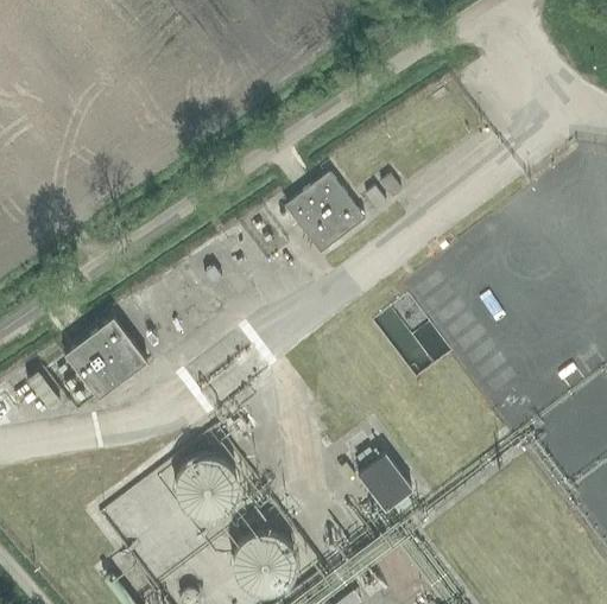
[(286,205),(321,252),(366,218),(330,172),(286,205)]
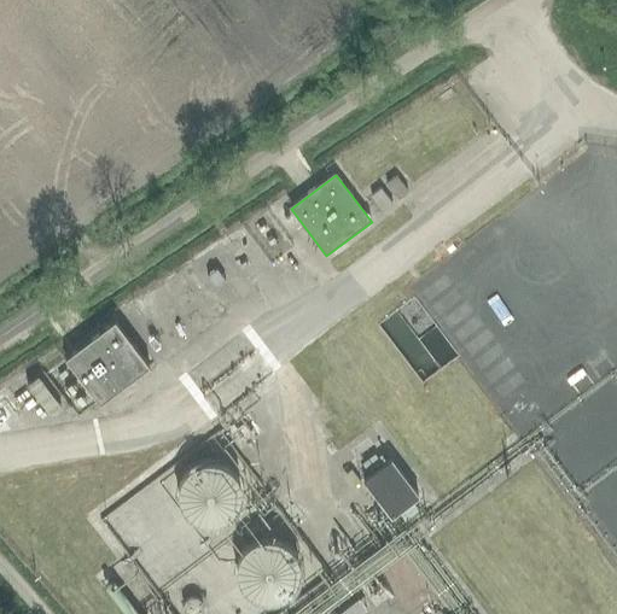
[(397,179),(388,186),(400,202),(409,194),(397,179)]
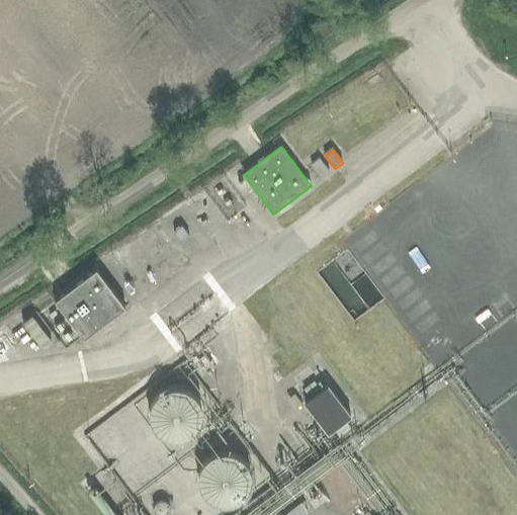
[(321,160),(312,166),(322,180),(331,173),(321,160)]
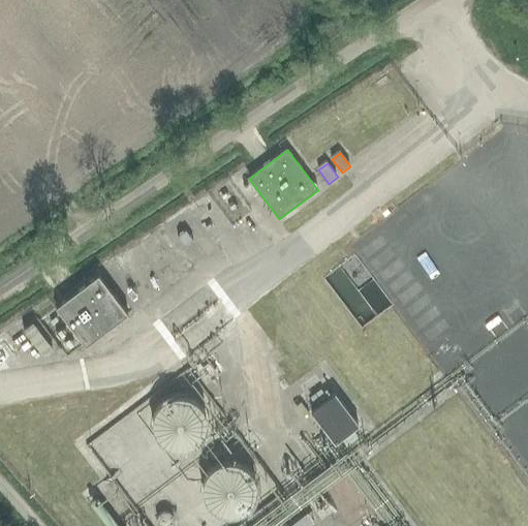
[(229,207),(235,214),(239,211),(235,204),(229,207)]
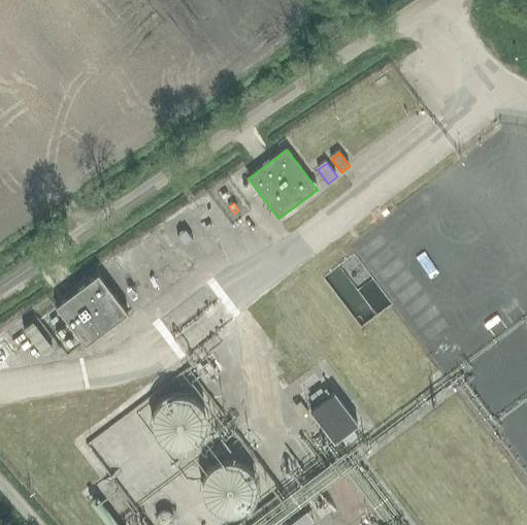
[(188,232),(178,237),(186,248),(194,241),(188,232)]
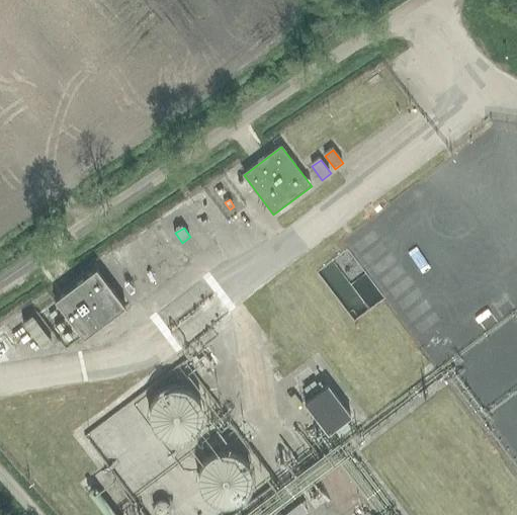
[(97,271),(56,301),(82,339),(124,309),(97,271)]
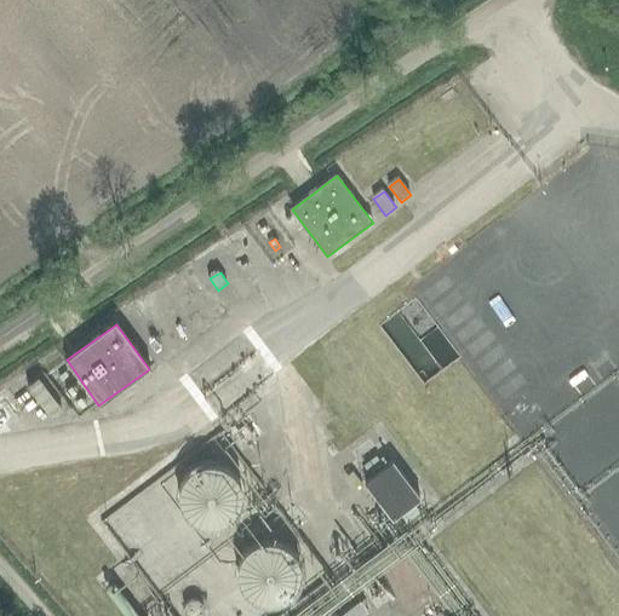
[(445,334),(429,346),(448,370),(464,358),(445,334)]
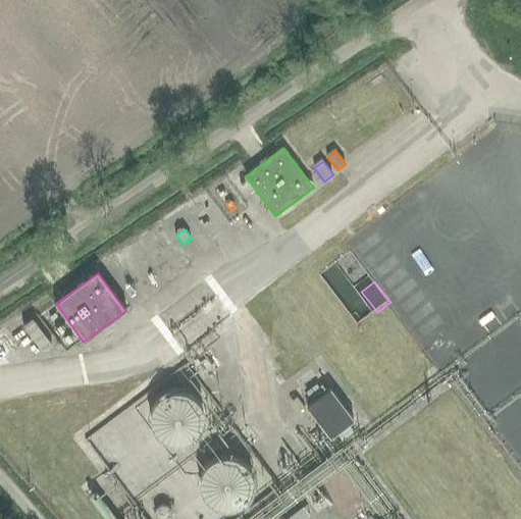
[(331,438),(356,421),(332,390),(308,408),(331,438)]
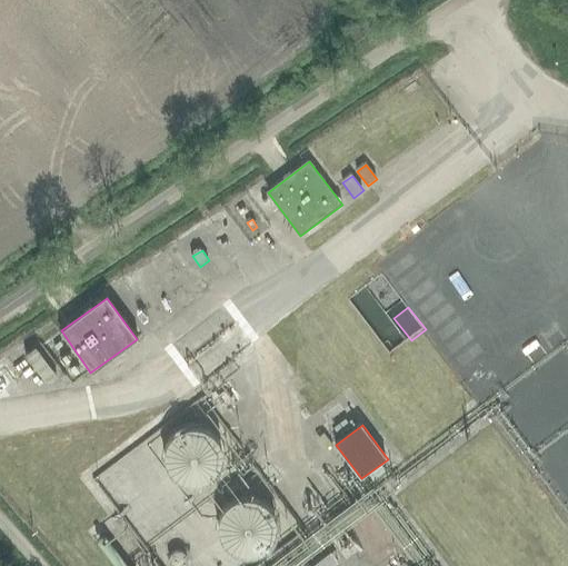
[(168,442),(165,456),(169,470),(180,482),(196,485),(210,480),(220,469),(223,454),(219,439),(208,429),(193,426),(179,430),(168,442)]
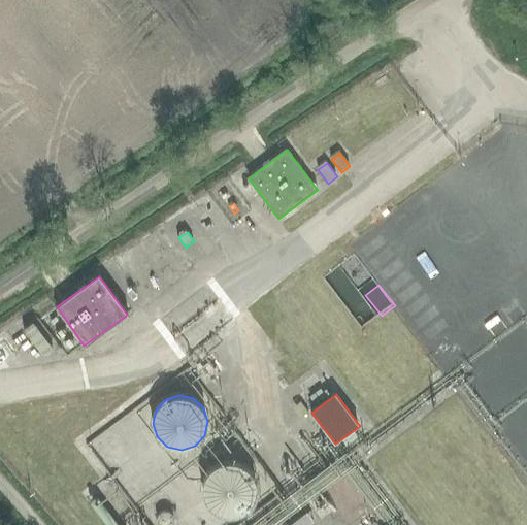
[(294,409),(301,419),(308,413),(301,403),(294,409)]
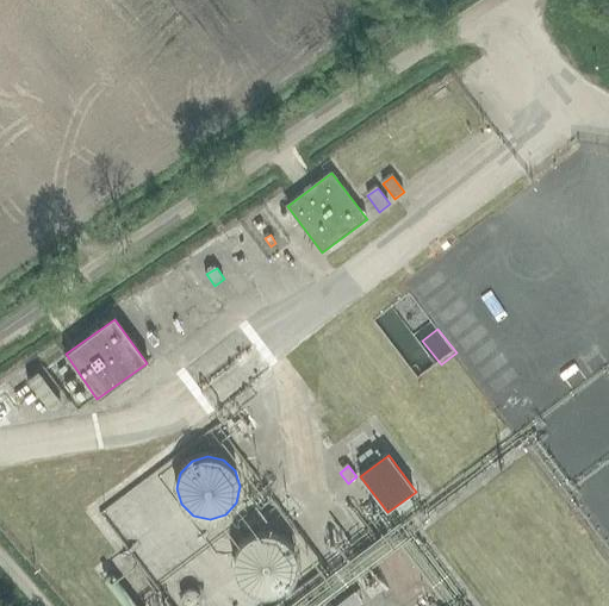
[(137,489),(107,514),(132,545),(150,531),(142,520),(155,511),(137,489)]
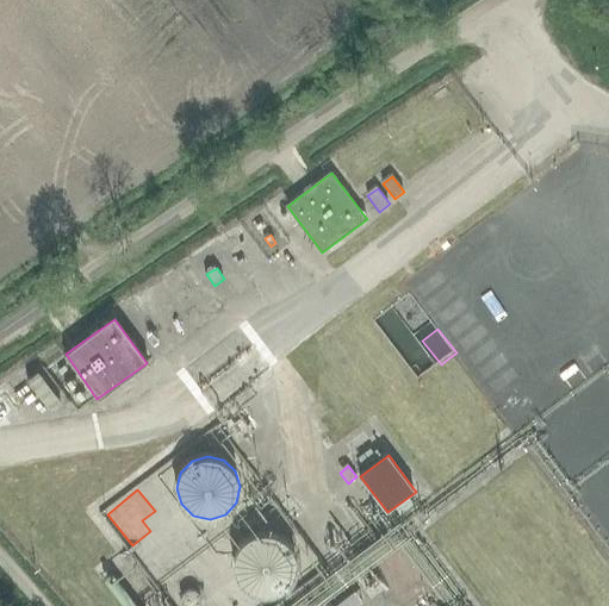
[(254,535),(240,547),(235,563),(240,580),(253,592),(269,595),(286,588),(296,573),(297,556),(287,541),(272,532),(254,535)]
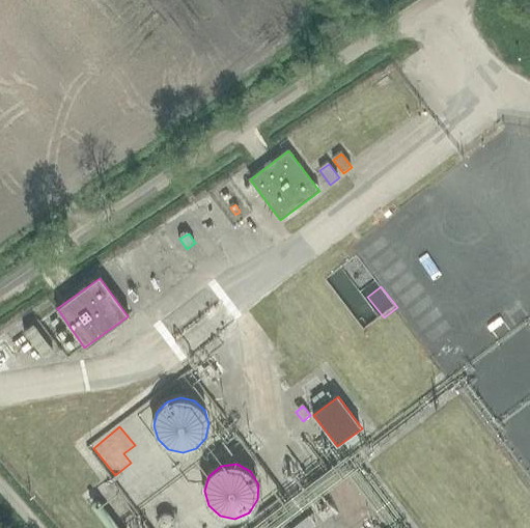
[(129,493),(148,495),(149,485),(130,483),(129,493)]
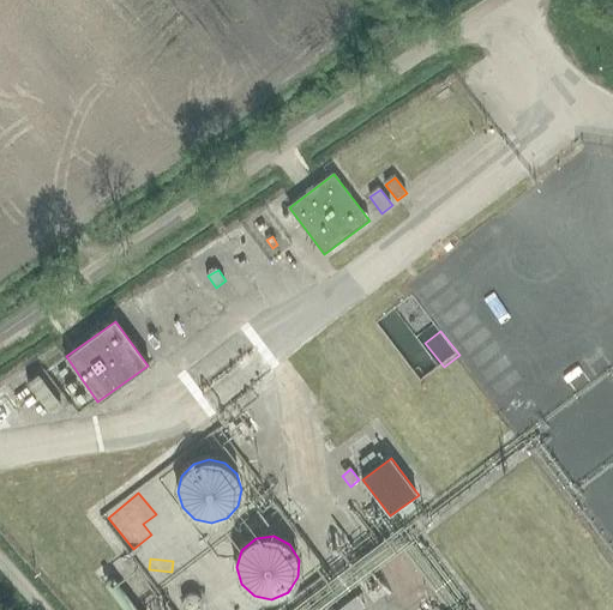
[(366,609),(372,605),(364,595),(342,609),(366,609)]
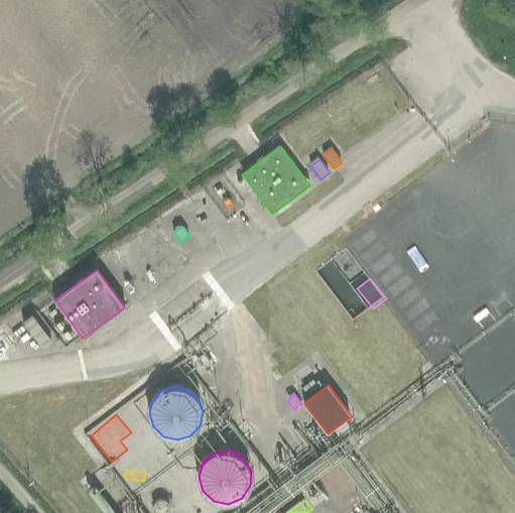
[(168,512),(170,508),(165,501),(157,501),(154,508),(156,512),(168,512)]
